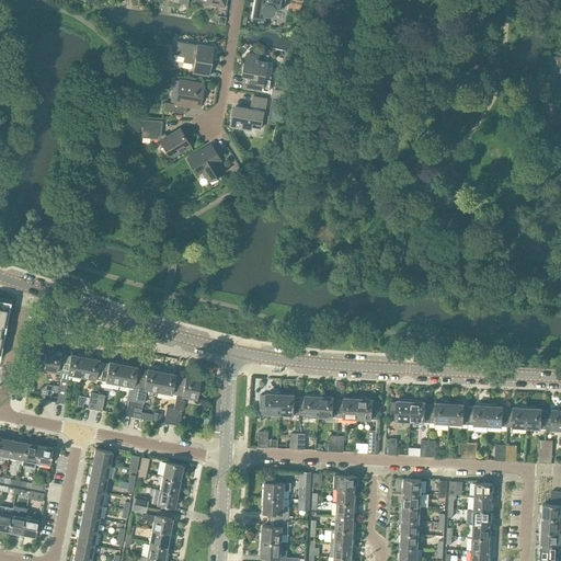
[(253,0),(251,18),(264,20),(265,13),(273,8),(279,9),(279,0),(253,0)]
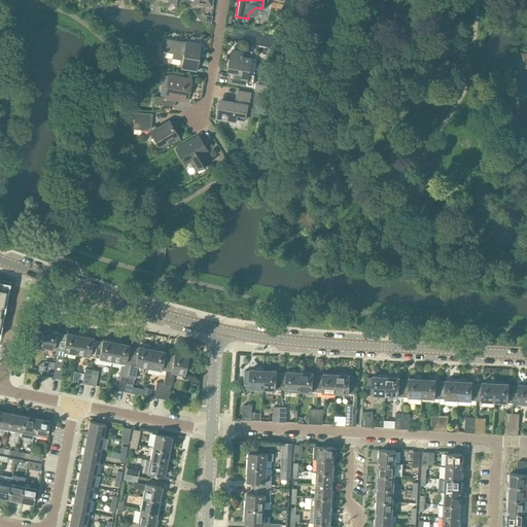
[(201,54),(202,47),(201,44),(177,40),(175,38),(173,39),(165,38),(163,51),(172,54),(172,58),(182,60),(180,68),(196,71),(199,54),(201,54)]
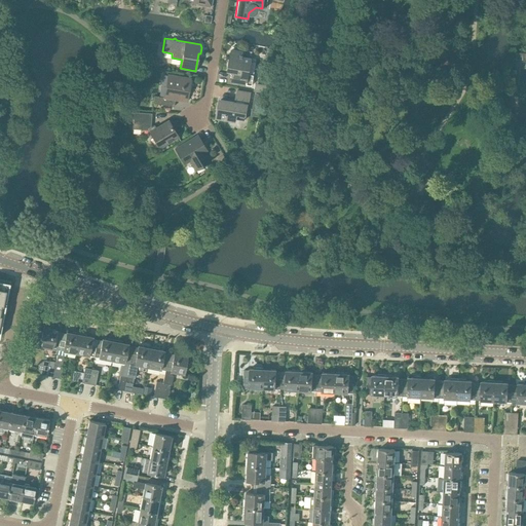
[(242,55),(242,51),(231,49),(228,71),(233,72),(231,82),(252,85),(254,75),(249,74),(252,59),(242,57),(242,55)]
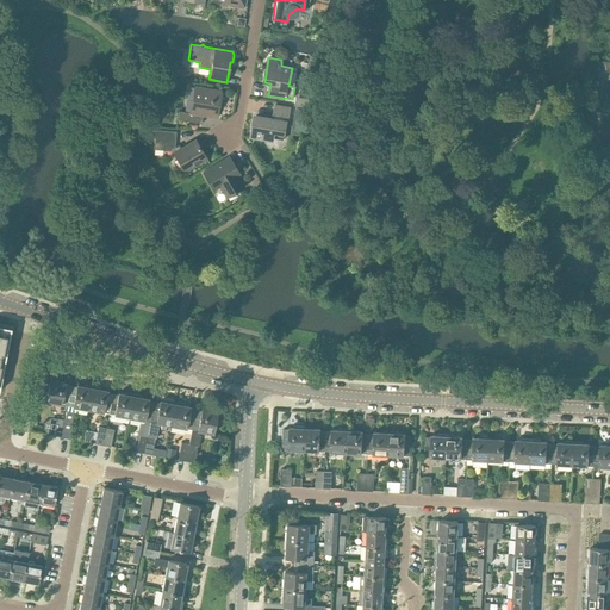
[(194,86),(194,87),(191,112),(179,111),(178,119),(201,123),(203,116),(216,118),(221,91),(194,86)]
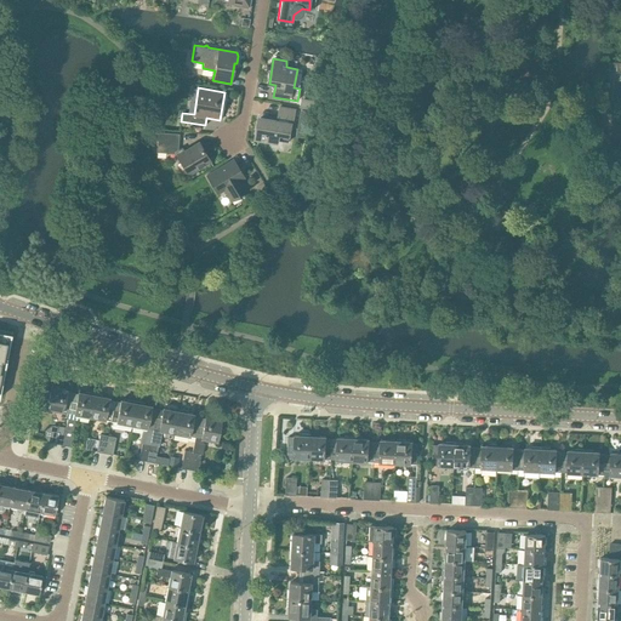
[(257,126),(257,140),(278,140),(289,142),(291,124),(294,124),(296,109),(280,107),(278,121),(260,118),(258,126),(257,126)]
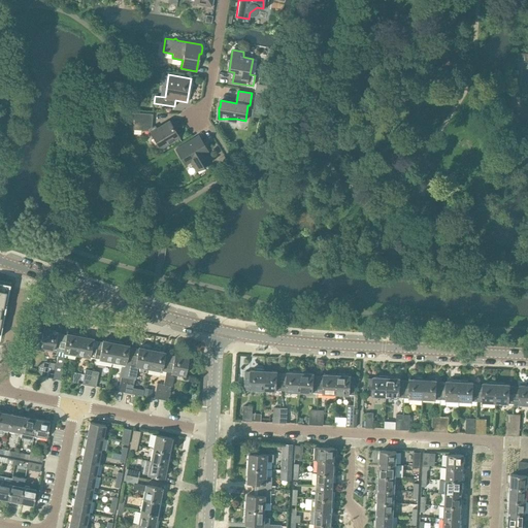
[(134,112),(133,129),(150,131),(160,147),(178,137),(169,121),(157,128),(155,125),(152,127),(153,113),(134,112)]
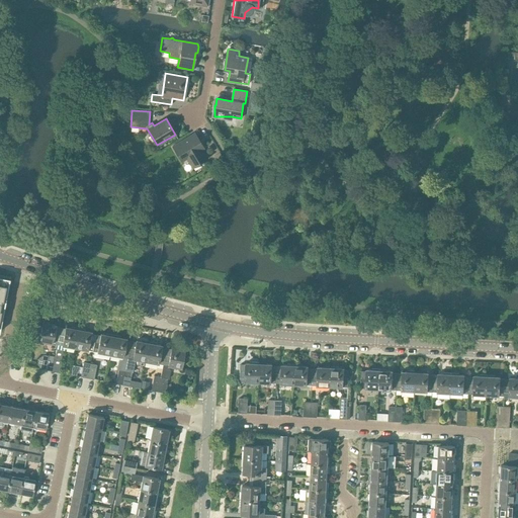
[(201,163),(203,162),(202,161),(207,158),(201,149),(203,148),(194,133),(172,146),(181,161),(186,158),(192,167),(201,162),(201,163)]
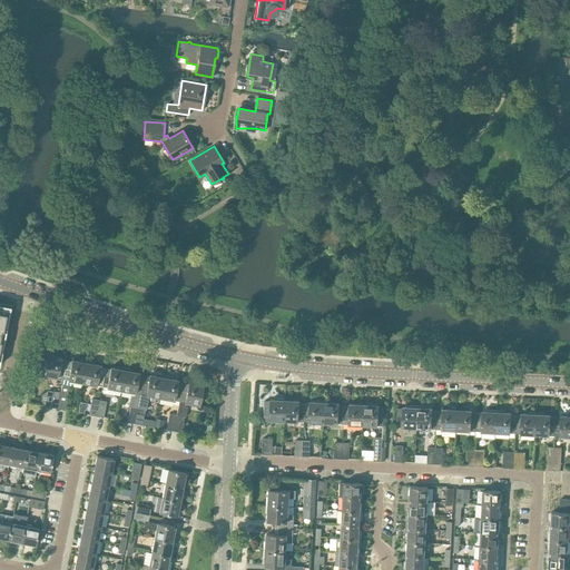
[(0,353),(10,306),(0,304),(0,353)]
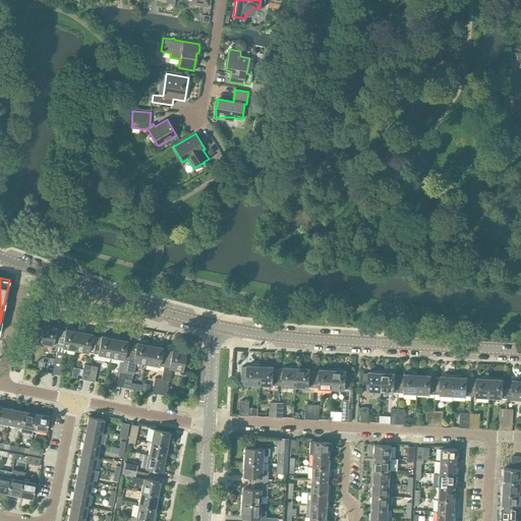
[(34,342),(57,346),(60,331),(55,330),(56,327),(43,324),(42,329),(36,328),(34,342)]
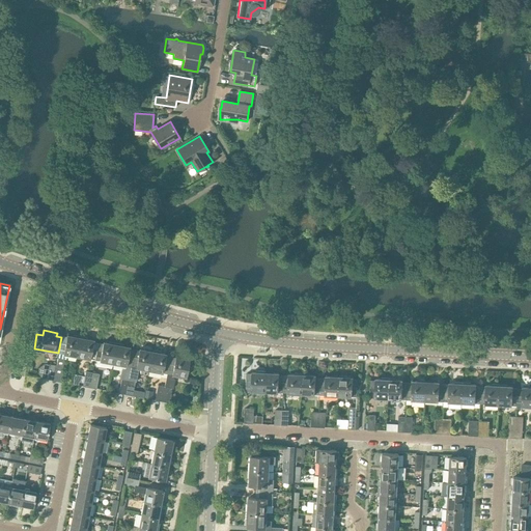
[(58,353),(77,356),(80,337),(67,335),(66,338),(61,337),(58,353)]
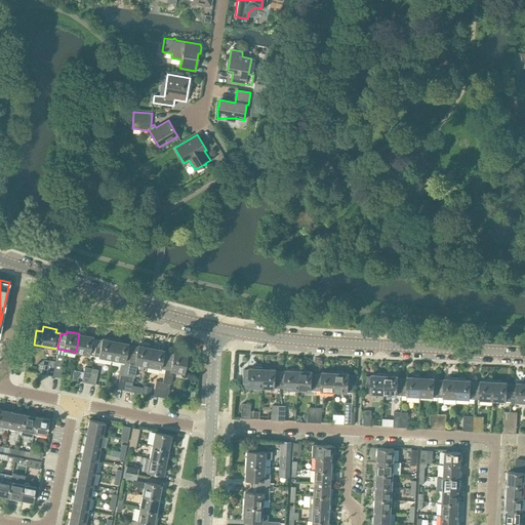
[(76,352),(93,356),(96,339),(91,339),(92,336),(79,333),(76,352)]
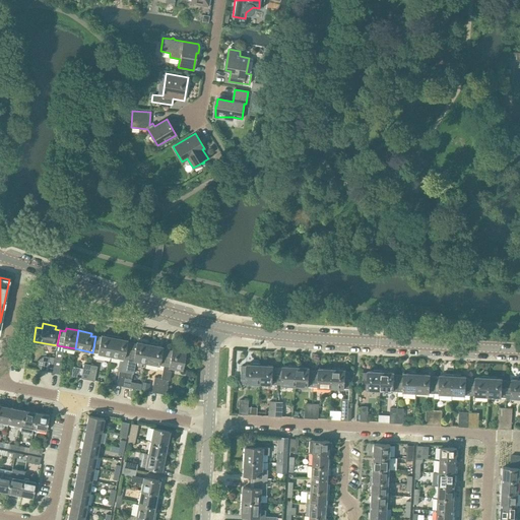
[(92,352),(111,355),(114,337),(102,334),(101,337),(95,336),(92,352)]
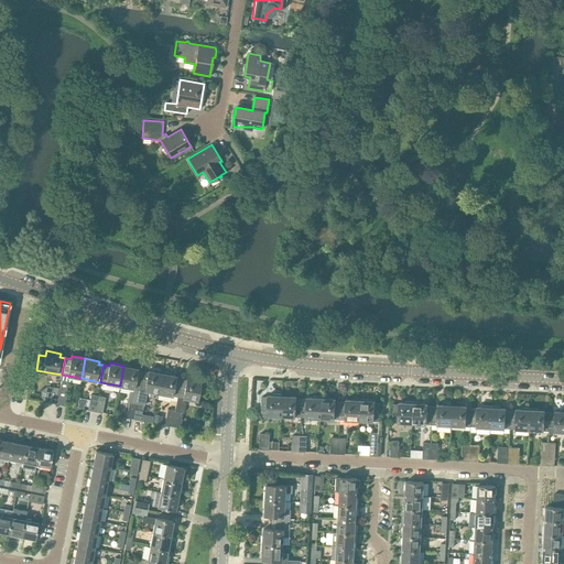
[(123,366),(120,386),(131,388),(130,392),(129,392),(127,402),(129,403),(126,418),(133,419),(139,389),(142,372),(137,371),(138,368),(123,366)]
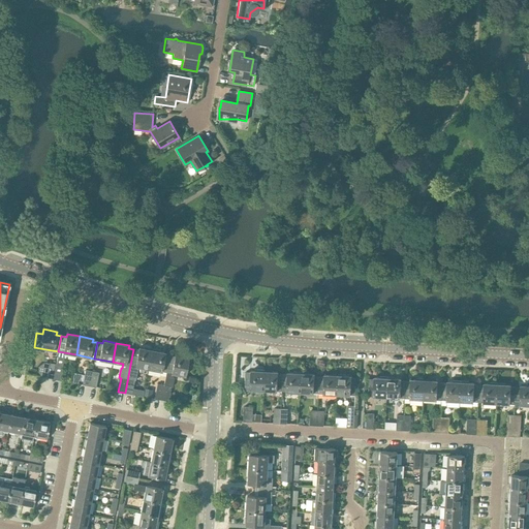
[(133,349),(130,365),(125,393),(131,394),(134,380),(135,380),(137,371),(136,370),(137,366),(148,368),(152,350),(138,347),(138,350),(133,349)]
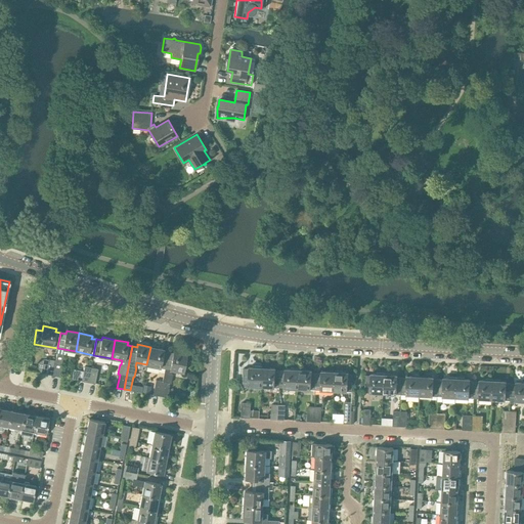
[(146,364),(165,368),(168,353),(163,352),(163,349),(150,347),(146,364)]
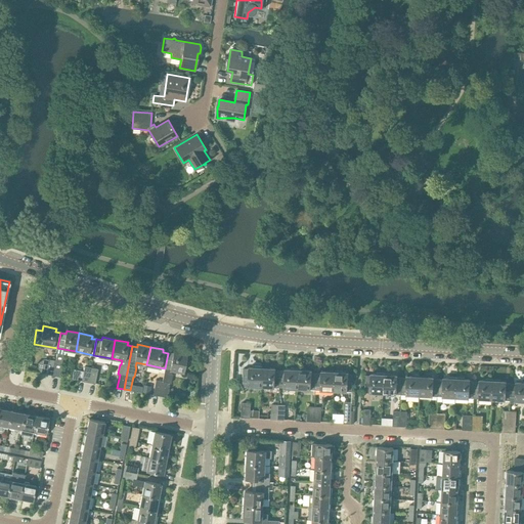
[(163,382),(160,396),(166,397),(169,384),(170,384),(172,375),(170,372),(170,369),(183,372),(186,353),(173,351),(173,354),(168,353),(165,368),(163,382)]
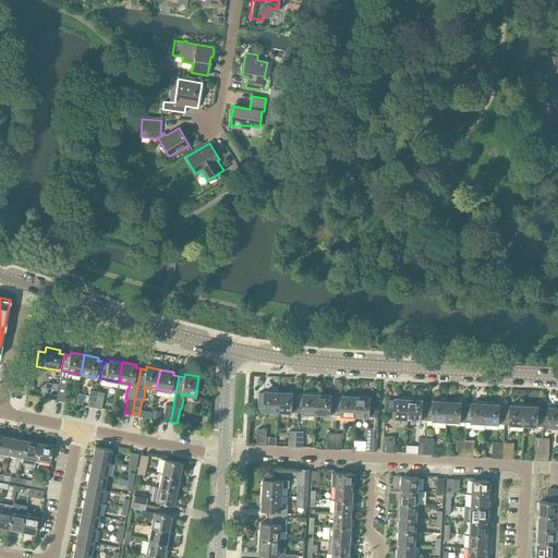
[(56,400),(63,401),(65,386),(68,378),(61,377),(59,385),(59,384),(57,392),(56,400)]
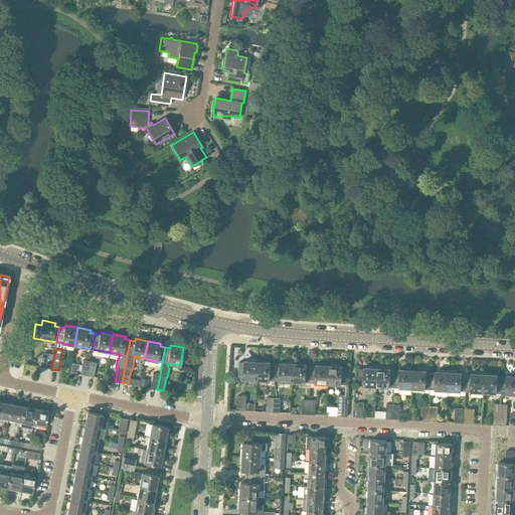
[(42,367),(43,367),(51,369),(52,362),(54,354),(45,353),(43,353),(42,353),(40,354),(39,355),(38,356),(37,357),(37,359),(37,360),(37,361),(39,364),(40,365),(41,366),(42,367)]
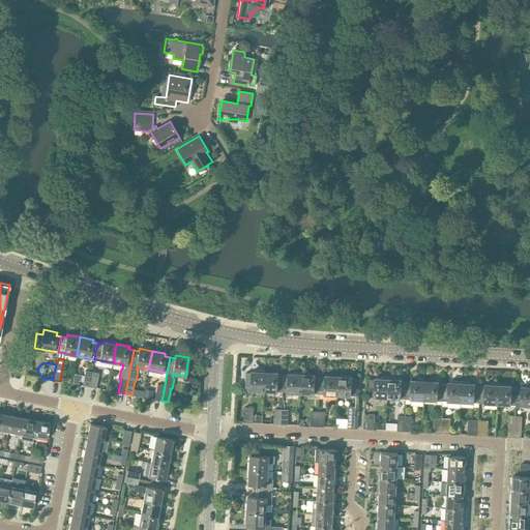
[(89,386),(91,372),(85,371),(82,385),(89,386)]
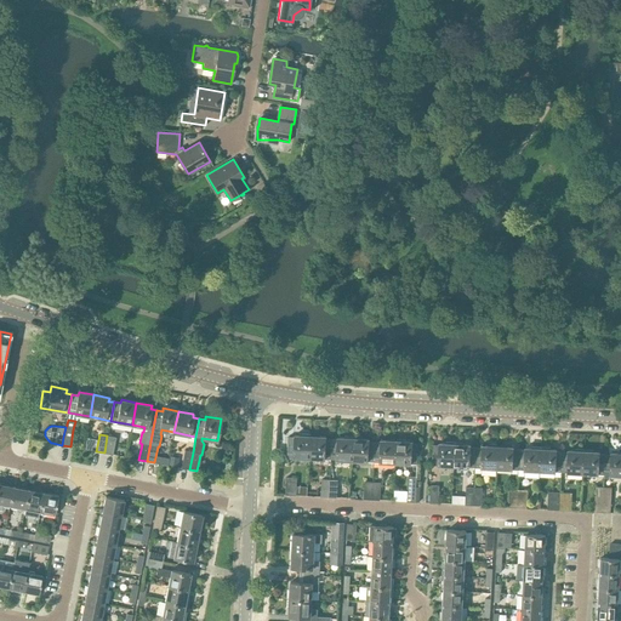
[(309,457),(311,436),(295,434),(295,437),(289,436),(288,457),(309,457)]
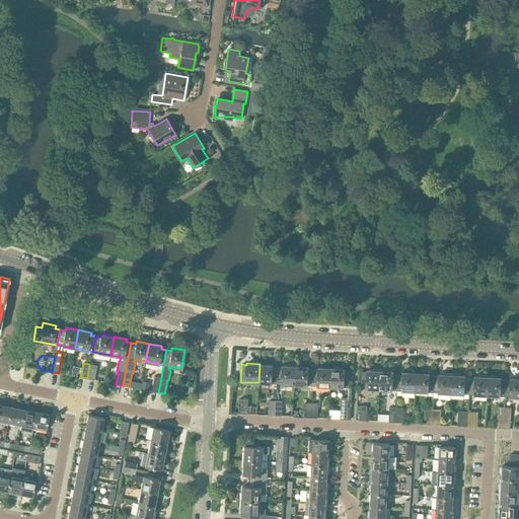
[(89,364),(87,378),(93,380),(96,365),(89,364)]
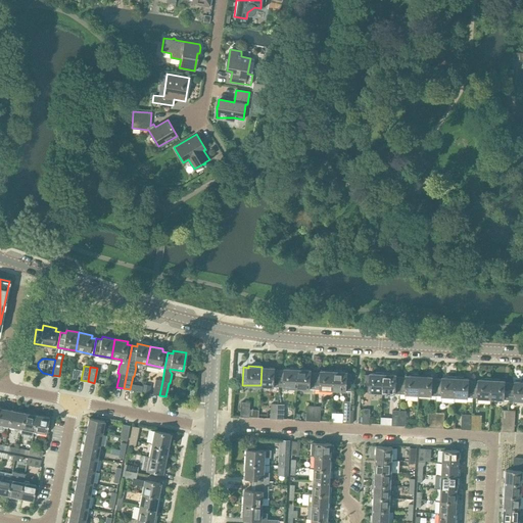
[(260,385),(279,386),(280,371),(274,371),(275,367),(262,367),(260,385)]
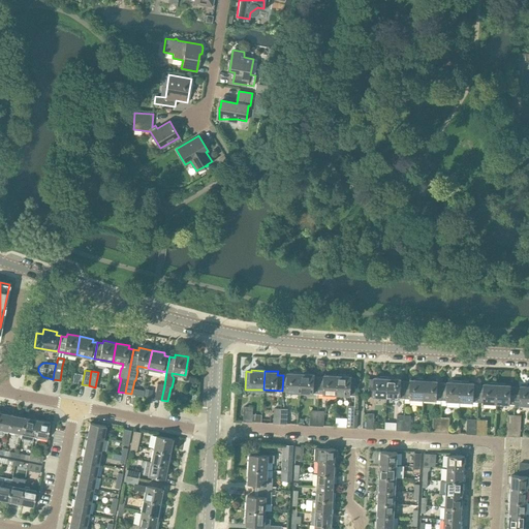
[(282,391),(300,392),(301,373),(287,372),(287,375),(283,375),(282,391)]
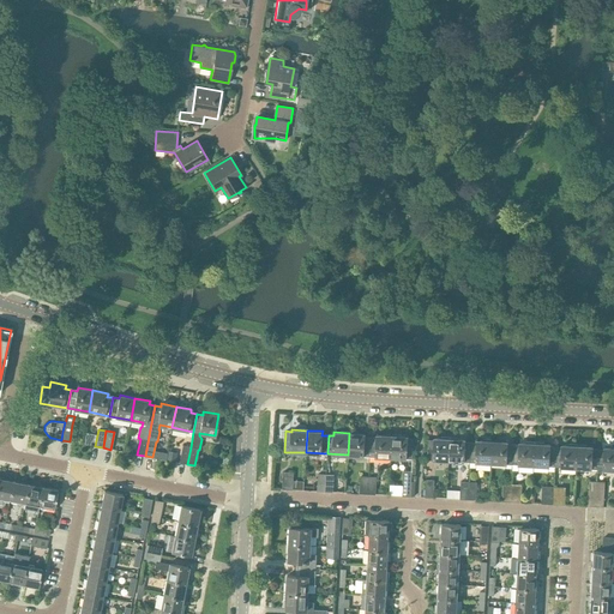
[(348,455),(369,456),(371,438),(365,437),(365,433),(349,433),(348,455)]
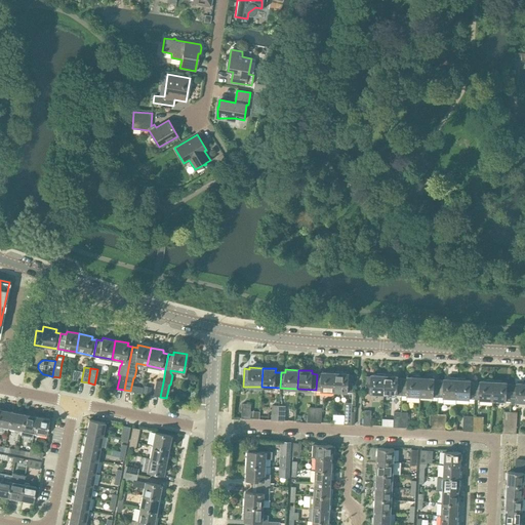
[(316,390),(334,391),(335,372),(322,371),(322,374),(317,374),(316,390)]
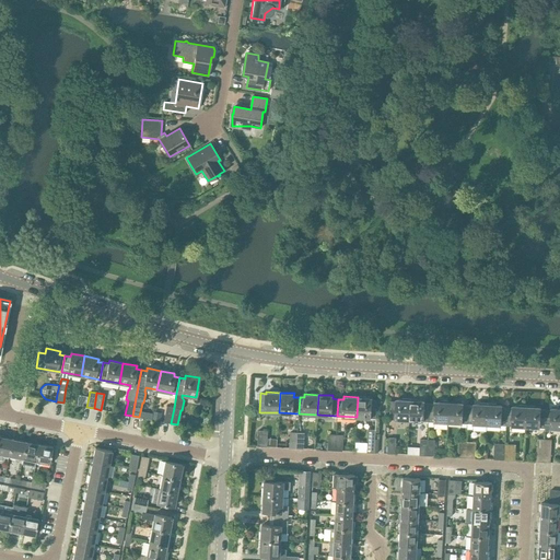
[(358,397),(357,417),(376,418),(377,399),(372,399),(372,397),(358,397)]
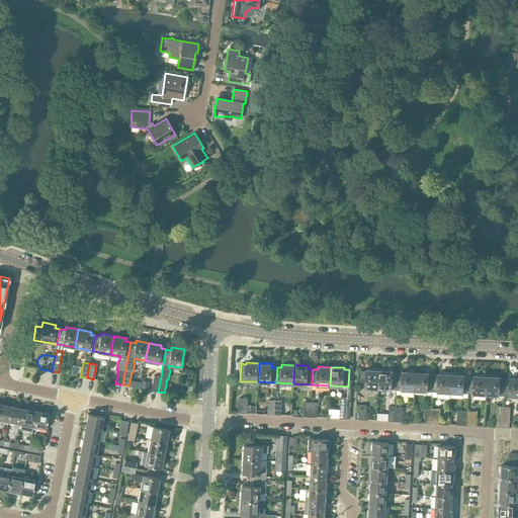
[(378,389),(379,369),(367,369),(366,370),(361,370),(360,387),(378,389)]
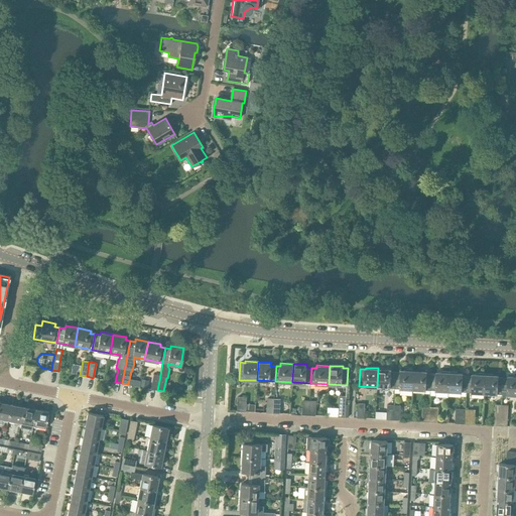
[(377,387),(395,388),(396,372),(391,372),(391,369),(378,368),(377,387)]
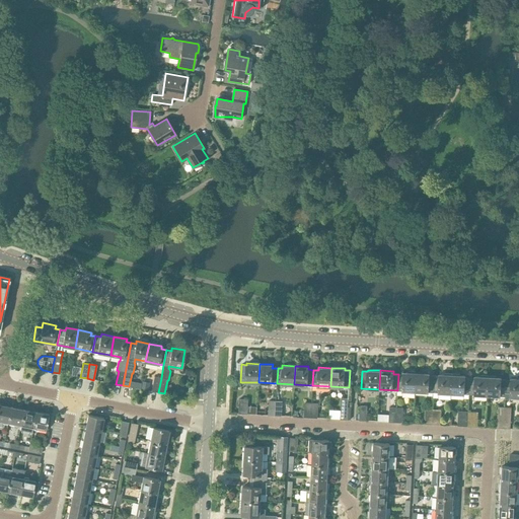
[(397,390),(416,391),(417,372),(403,372),(403,375),(398,374),(397,390)]
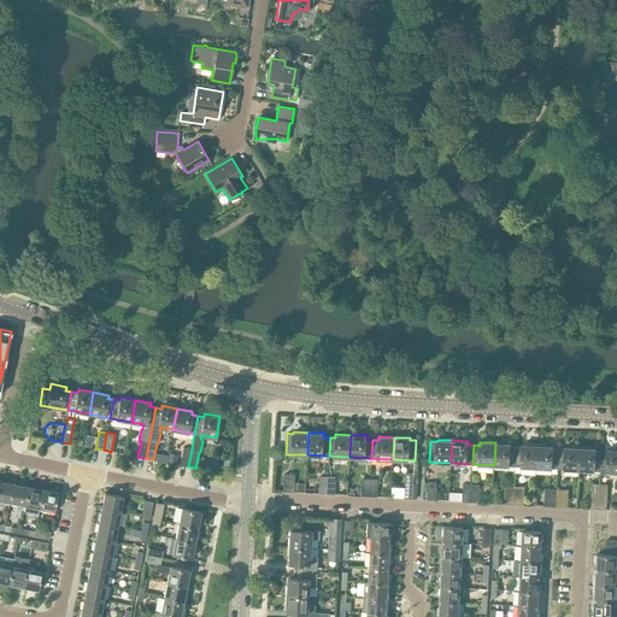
[(494,465),(515,466),(516,447),(511,447),(511,444),(495,442),(494,465)]
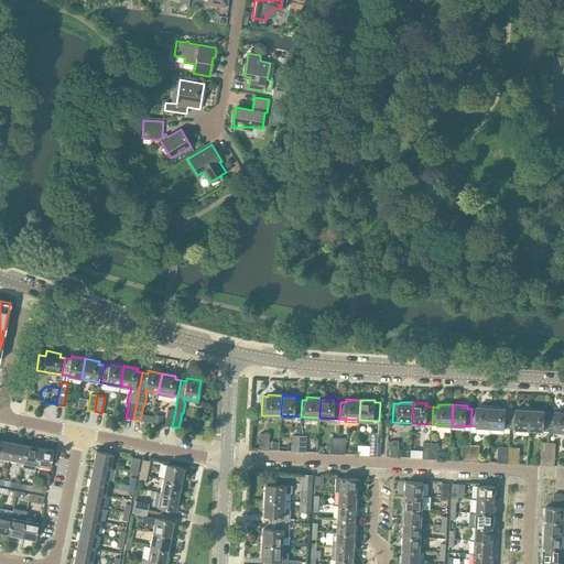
[(470,426),(490,427),(491,407),(478,407),(477,410),(472,409),(470,426)]
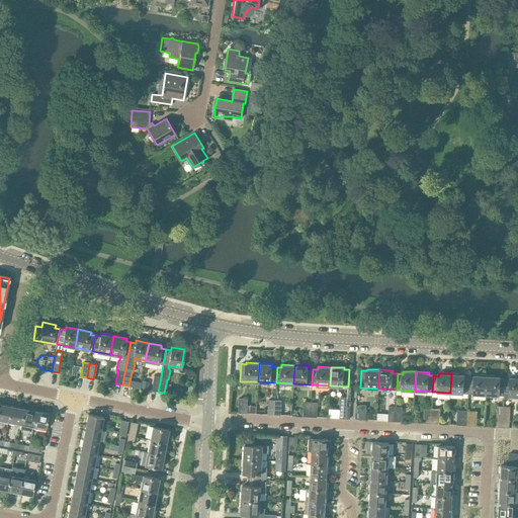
[(450,393),(468,394),(469,377),(464,377),(464,374),(451,373),(450,393)]
